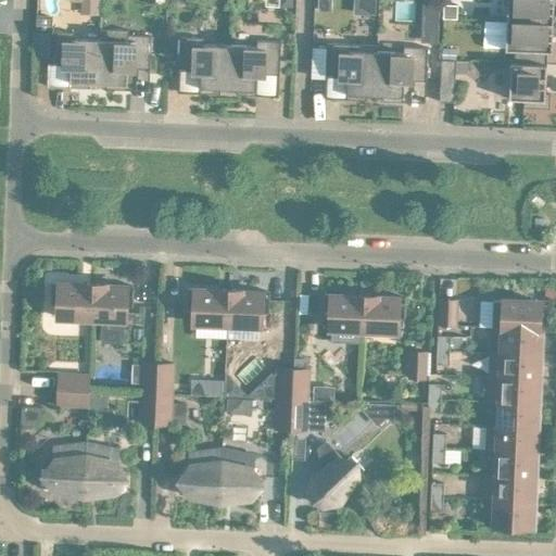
[(421,0),(422,13),(440,14),(439,0),(421,0)]
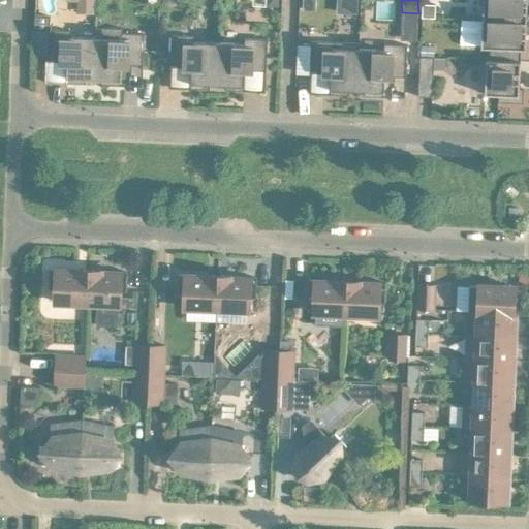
[(483,0),(483,21),(526,22),(527,6),(522,6),(522,0),(483,0)]
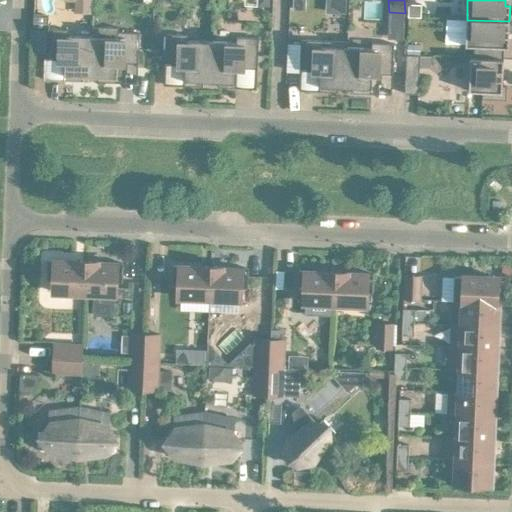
[(408,4),(408,17),(421,18),(422,4),(408,4)]
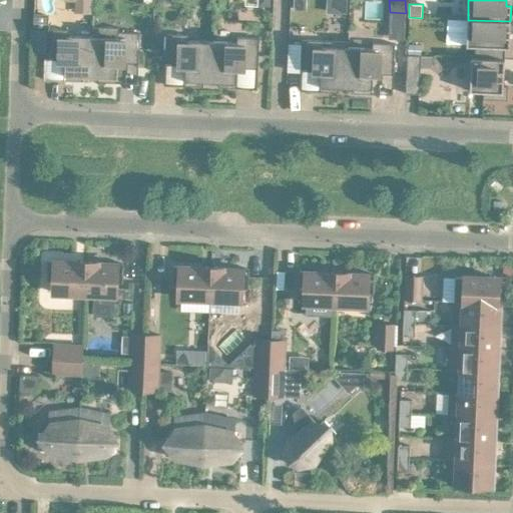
[(35,13),(34,28),(35,28),(46,29),(48,29),(49,13),(35,13)]
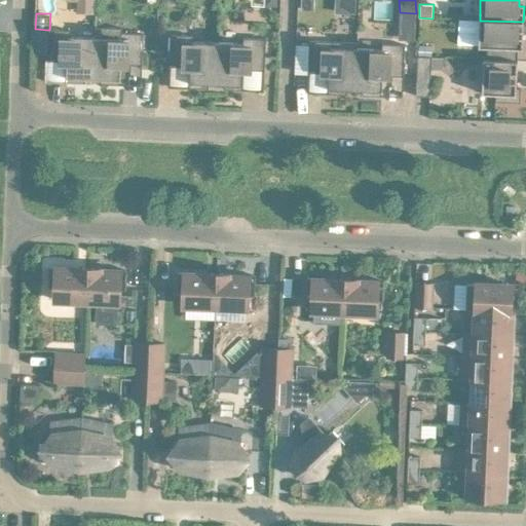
[(487,47),(487,60),(517,61),(518,48),(522,48),(523,32),(518,32),(519,23),(522,23),(522,25),(523,25),(523,22),(480,21),(479,46),(487,47)]
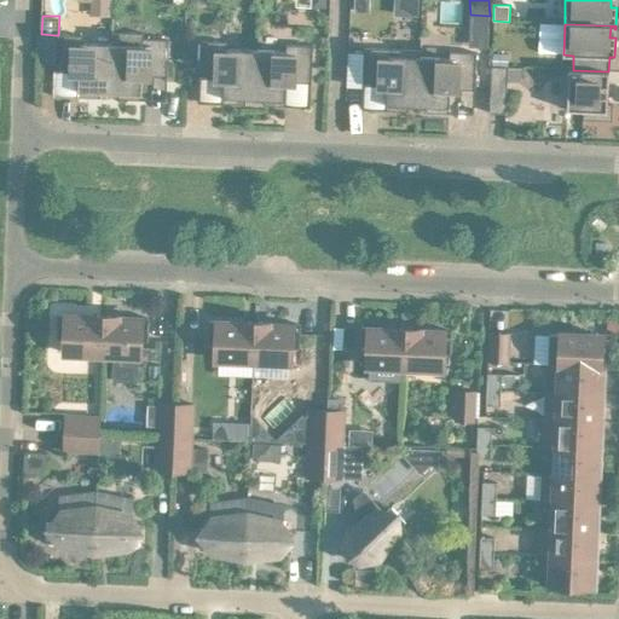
[(102,92),(110,93),(113,44),(82,42),(82,36),(58,35),(56,35),(55,73),(80,74),(79,97),(100,98),(102,92)]
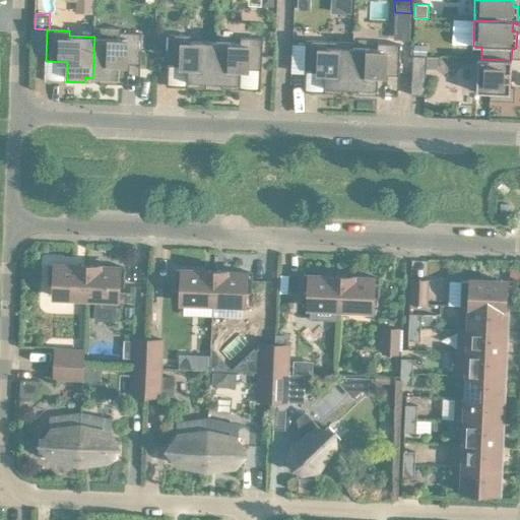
[(94,37),(92,78),(100,78),(100,83),(119,84),(119,64),(140,65),(141,34),(119,33),(119,39),(94,37)]
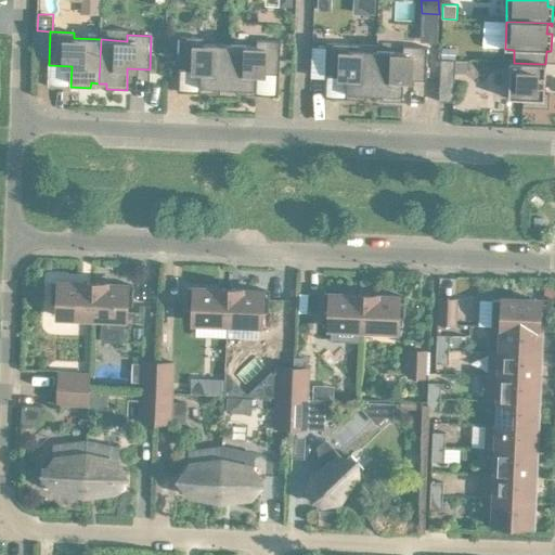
[(220,88),(228,89),(230,46),(203,44),(203,38),(180,37),(178,71),(201,72),(199,92),(220,93),(220,88)]
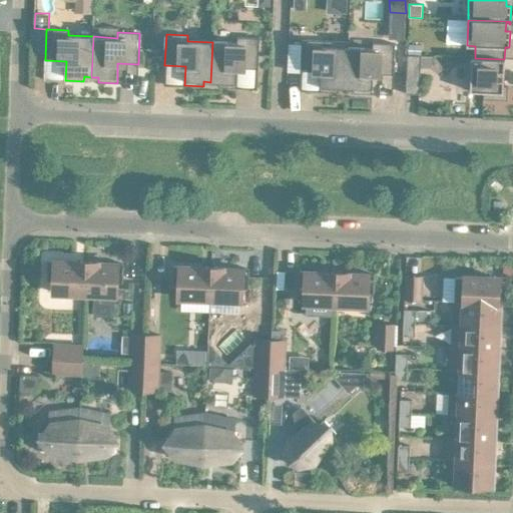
[(212,42),(210,82),(217,82),(217,87),(236,88),(237,68),(258,69),(260,38),(237,37),(236,43),(212,42)]
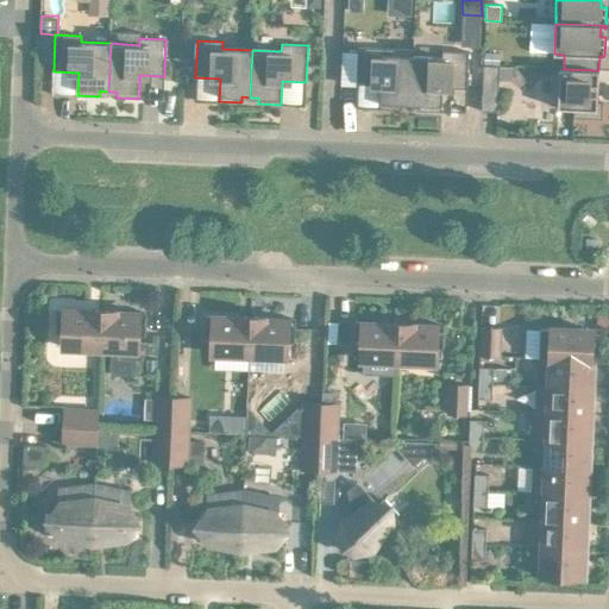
[(402,104),(410,104),(413,56),(413,50),(358,48),(356,85),(381,85),(380,108),(402,110),(402,104)]
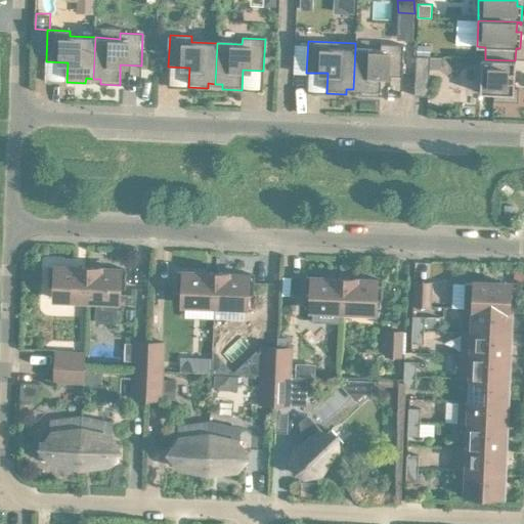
[(355,48),(353,89),(361,90),(360,95),(380,95),(381,76),(401,77),(403,44),(381,44),(380,49),(355,48)]
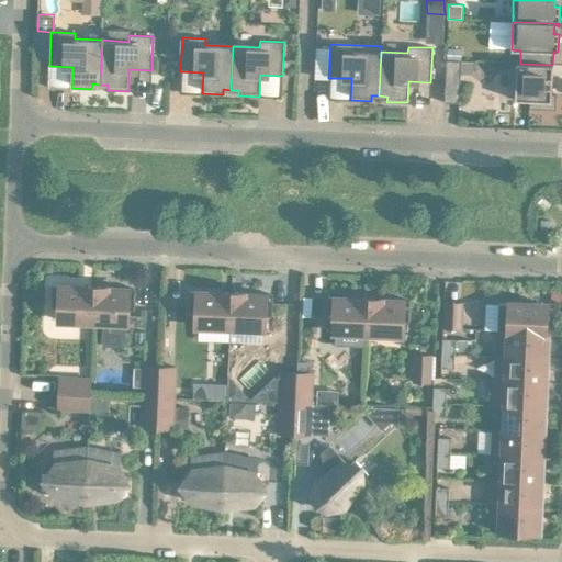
[(447,49),(447,58),(461,59),(461,49),(447,49)]
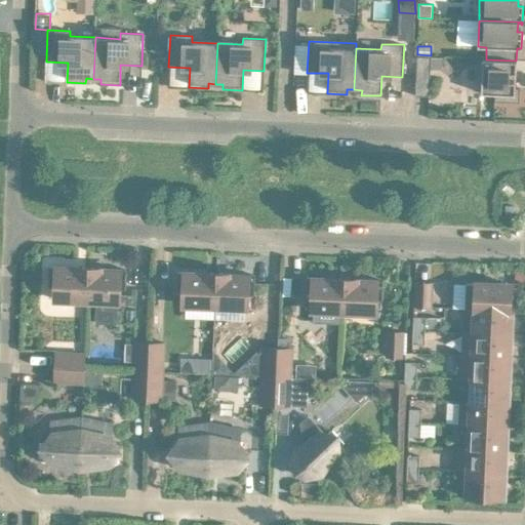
[(414,96),(429,96),(430,70),(431,57),(416,56),(414,96)]
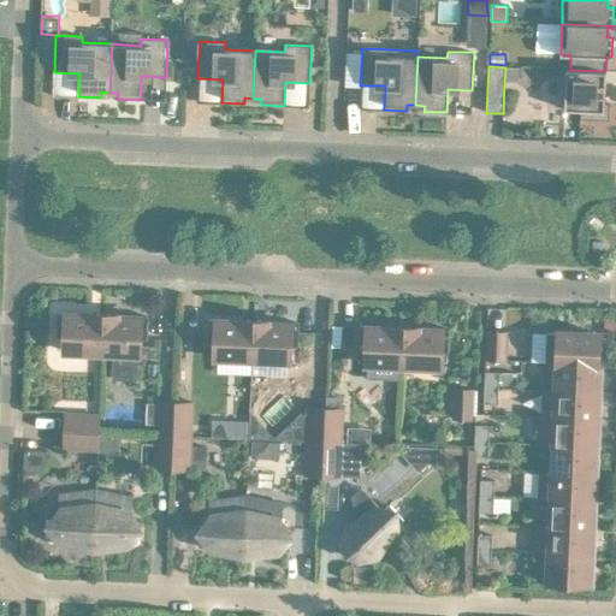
[(505,67),(504,82),(519,82),(519,67),(505,67)]
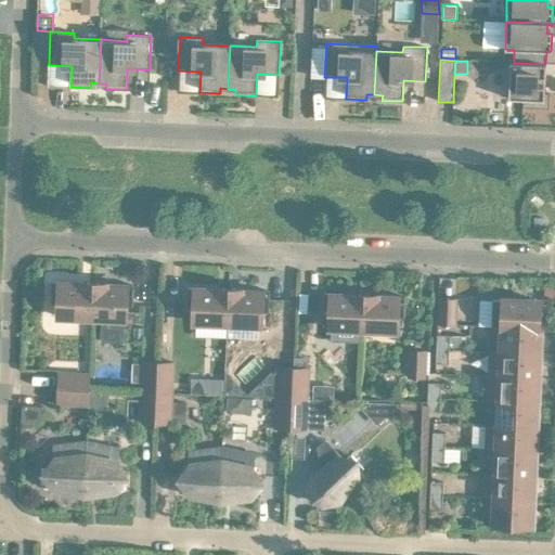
[(545,64),(514,63),(511,63),(508,99),(523,99),(523,107),(549,108),(550,93),(544,93),(545,87),(537,86),(538,78),(545,78),(545,64)]
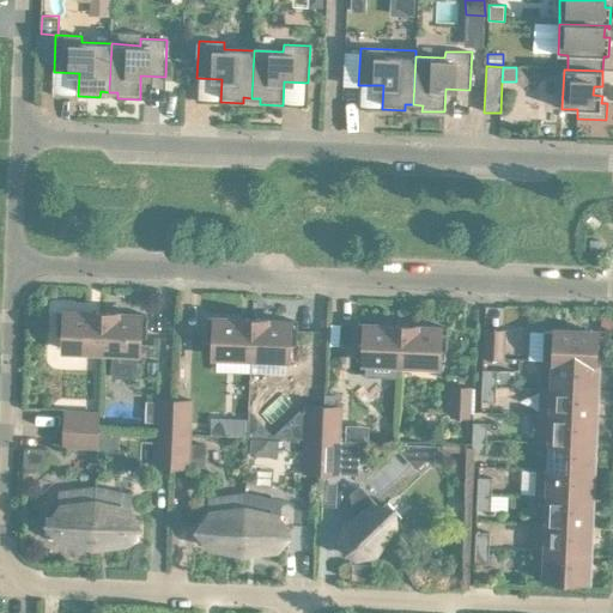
[(66,351),(101,352),(103,314),(87,313),(58,311),(58,334),(66,334),(66,351)]
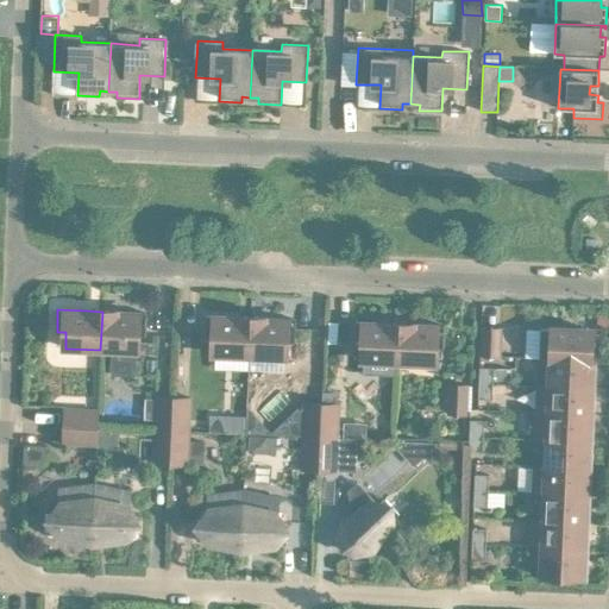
[(102,312),(100,350),(111,350),(111,375),(135,376),(136,351),(137,336),(145,336),(146,314),(117,312),(102,312)]
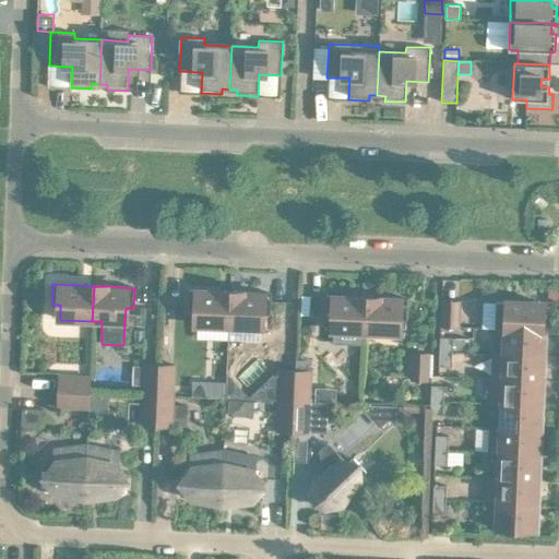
[(197,325),(228,326),(230,292),(216,290),(216,292),(189,290),(189,310),(197,311),(197,325)]
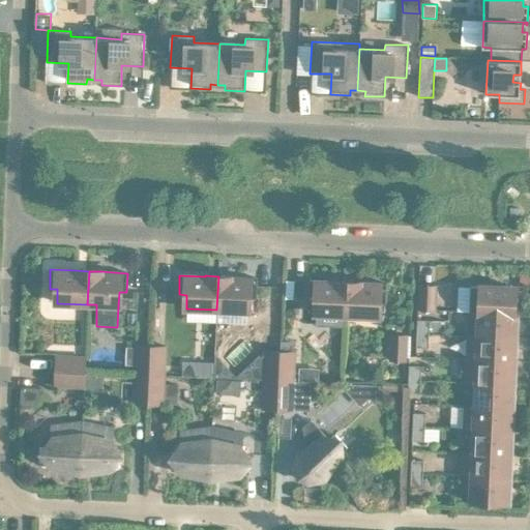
[(218,276),(216,310),(247,312),(248,297),(256,297),(257,278),(231,277),(231,276),(218,276)]
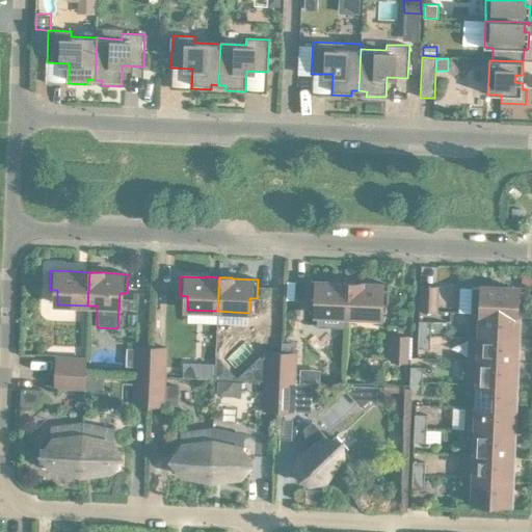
[(317,315),(347,316),(349,283),(337,283),(336,283),(310,282),(310,300),(317,301),(317,315)]
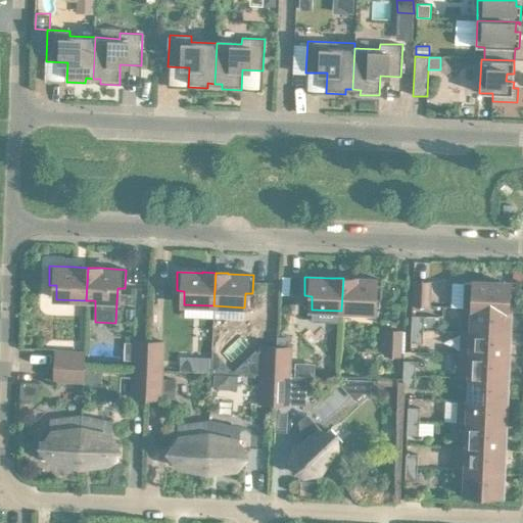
[(343,278),(341,311),(372,312),(373,299),(380,299),(381,280),(355,279),(343,278)]
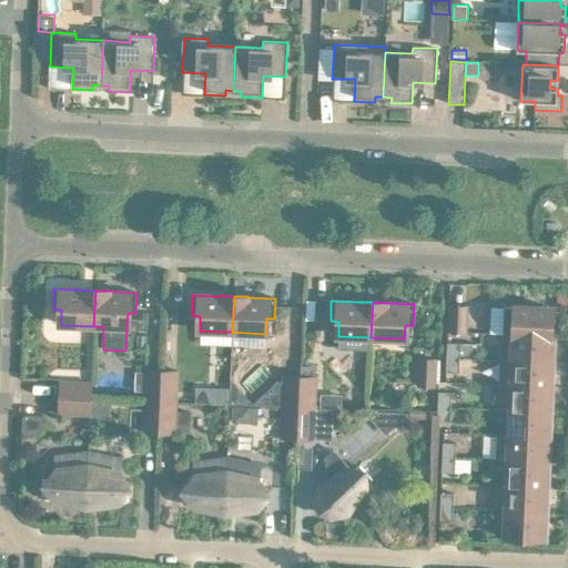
[(450,305),(449,332),(465,333),(466,306),(450,305)]
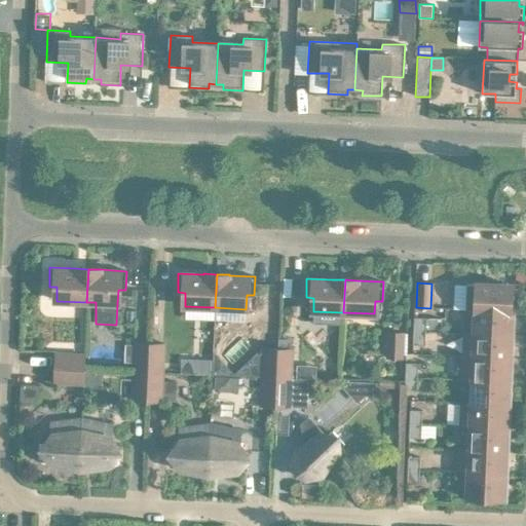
[(465,310),(475,310),(475,309),(511,311),(512,287),(511,287),(508,284),(502,284),(499,286),(493,286),(467,285),(466,294),(466,295),(465,310)]
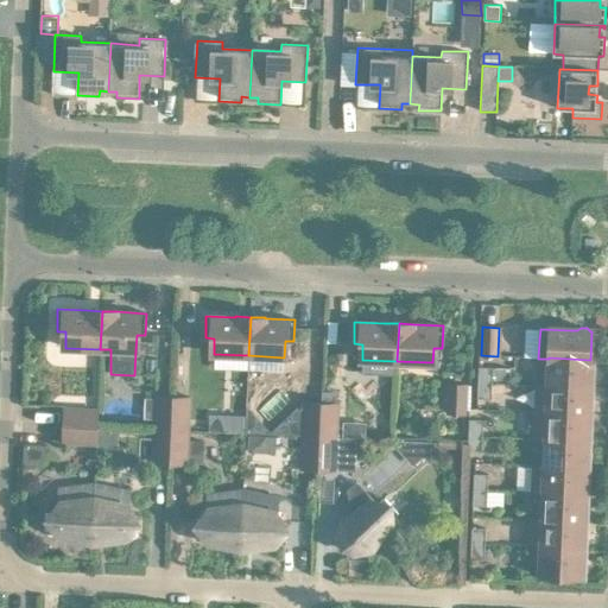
[(549,358),(549,359),(548,384),(548,385),(589,386),(589,384),(593,380),(593,374),(590,371),(590,360),(549,358)]
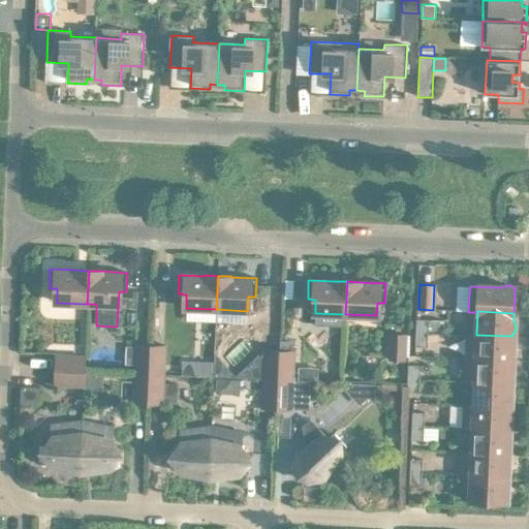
[(416,319),(415,333),(427,333),(428,319),(416,319)]
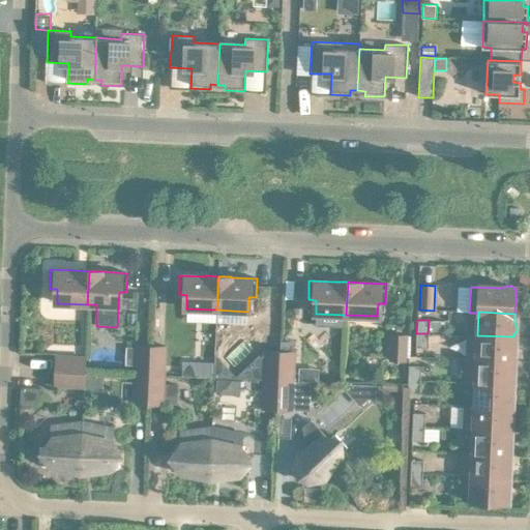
[(432,320),(432,331),(444,331),(444,320),(432,320)]
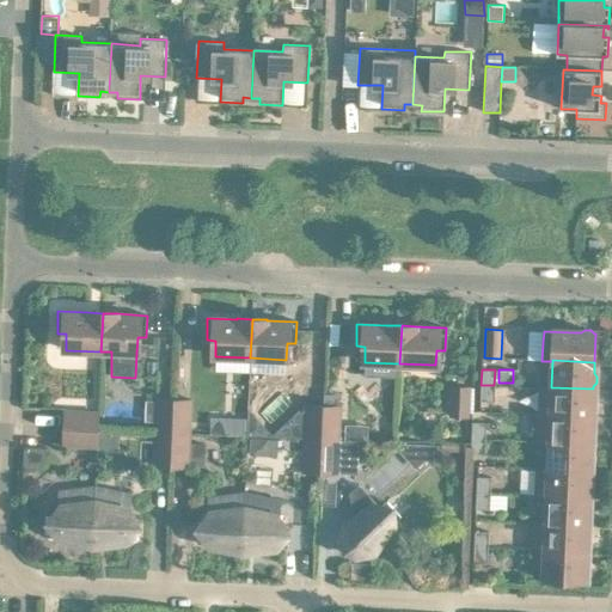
[(481,385),(481,401),(494,402),(494,385),(481,385)]
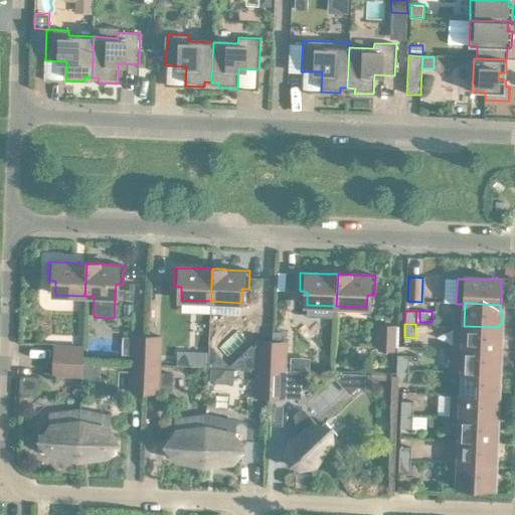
[(456,325),(455,348),(498,350),(498,347),(501,344),(501,340),(499,336),(499,327),(464,326),(464,325),(456,325)]
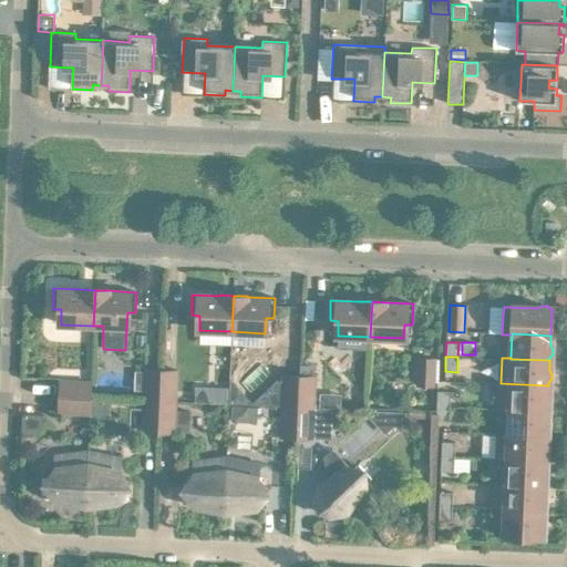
[(418,385),(433,385),(434,359),(419,359),(418,385)]
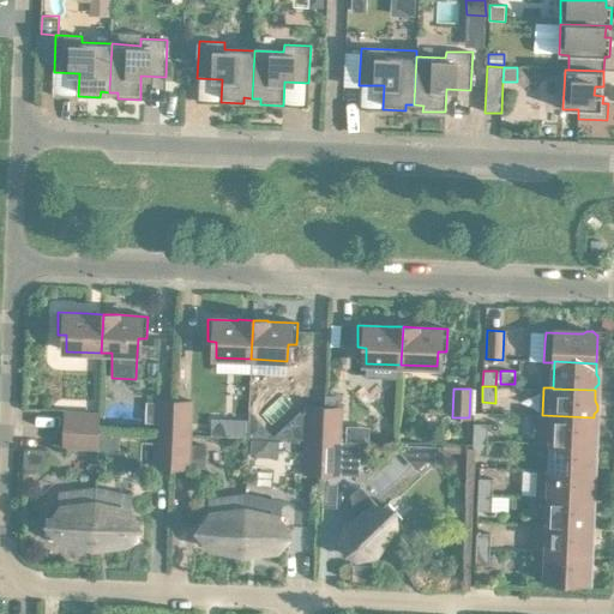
[(325,395),(324,407),(342,407),(342,395),(325,395)]
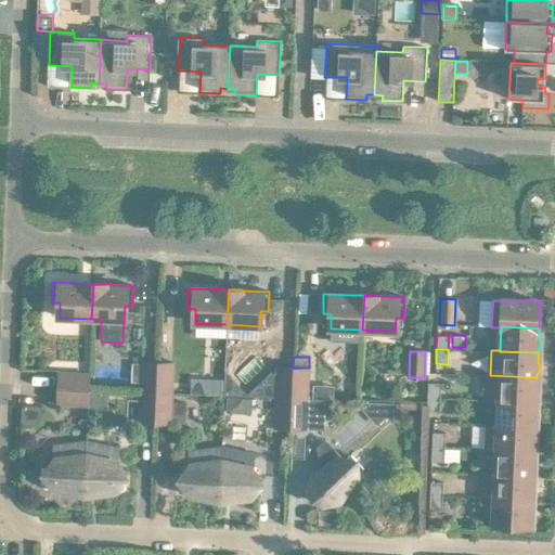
[(142,361),(141,391),(156,392),(157,361),(142,361)]
